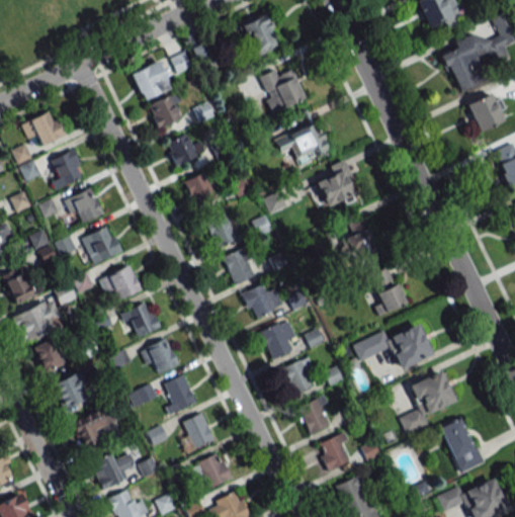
[(462,19),(454,0),(418,0),(430,31),(462,19)]
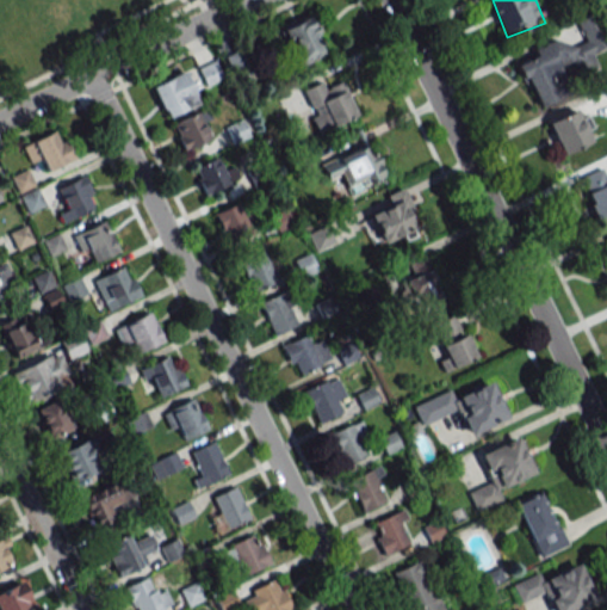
[(540,109),(571,96),(561,69),(574,63),(580,78),(600,69),(594,55),(606,49),(606,39),(595,16),(580,23),(584,35),(537,56),(538,57),(521,65),(540,109)]
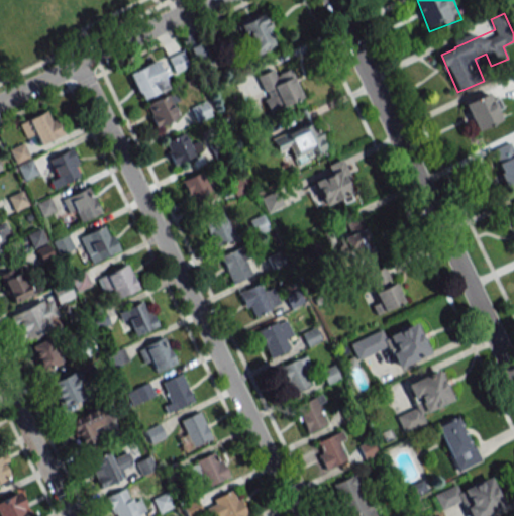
[(243,23),(252,55),(277,47),(268,16),(243,23)]
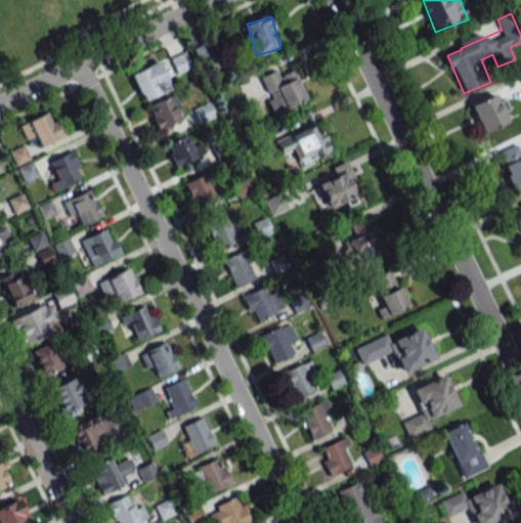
[(174,58),(178,73),(192,69),(187,54),(174,58)]
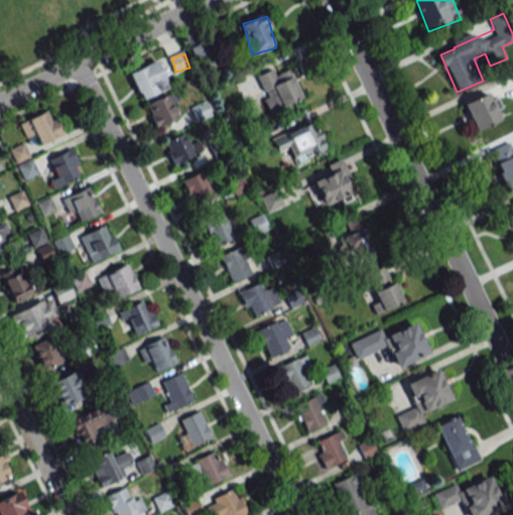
[(131,75),(144,101),(170,87),(157,61),(131,75)]
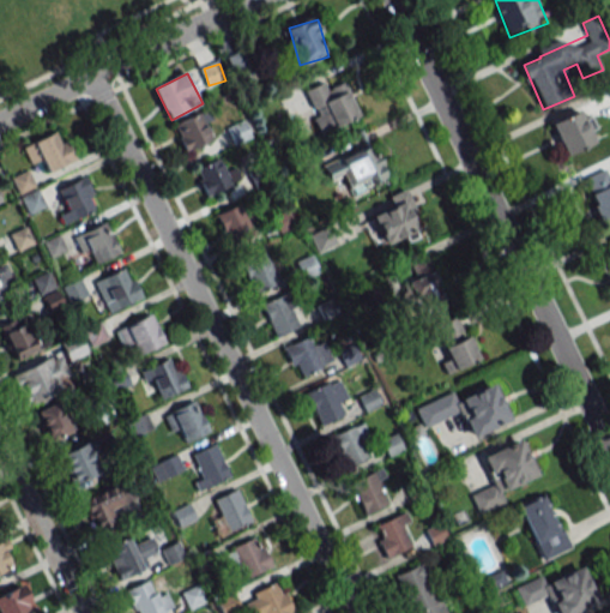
[(327,83),(306,92),(324,136),(362,119),(348,82),(330,89),(327,83)]
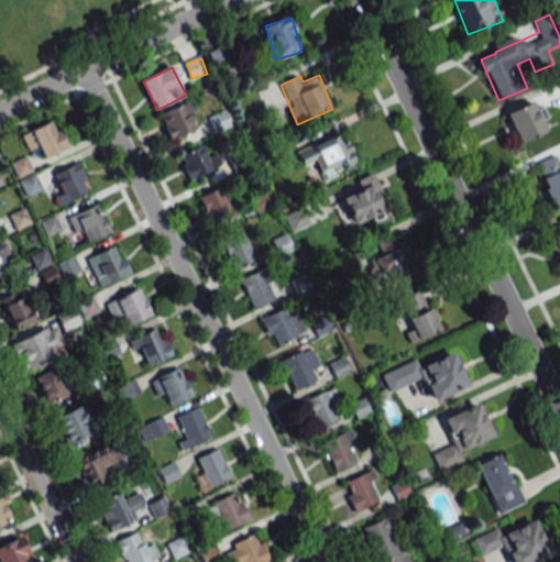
[(524,144),(551,129),(535,100),(507,116),(524,144)]
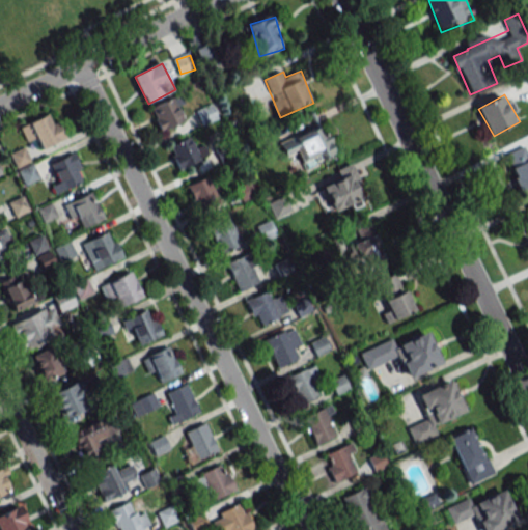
[(189,121),(182,98),(153,107),(161,131),(189,121)]
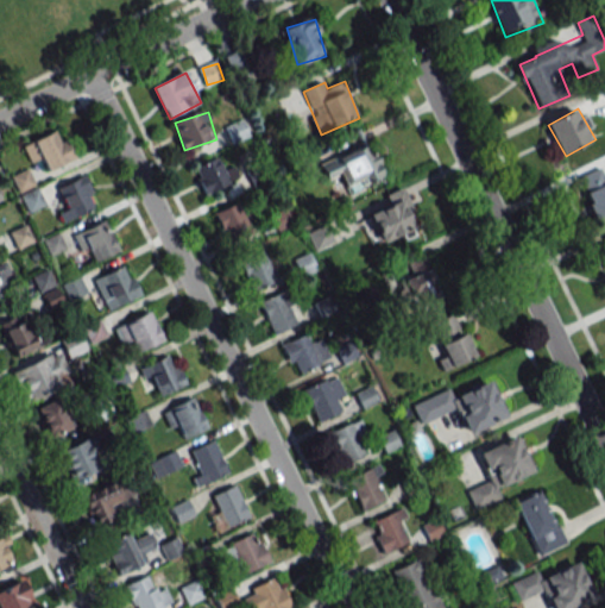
[(249,137),(243,123),(228,129),(234,143),(249,137)]
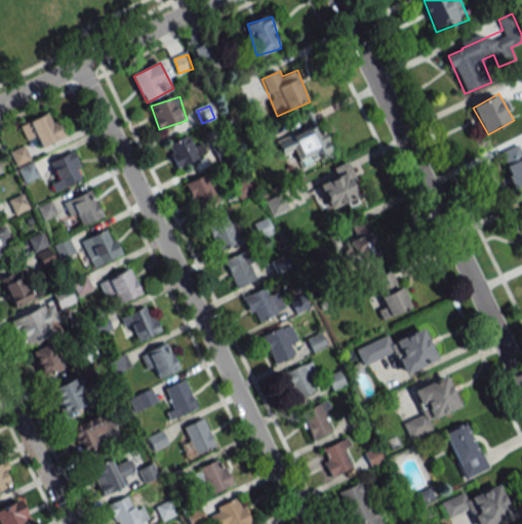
[(30,142),(37,138),(42,149),(67,136),(53,111),(23,127),(30,142)]
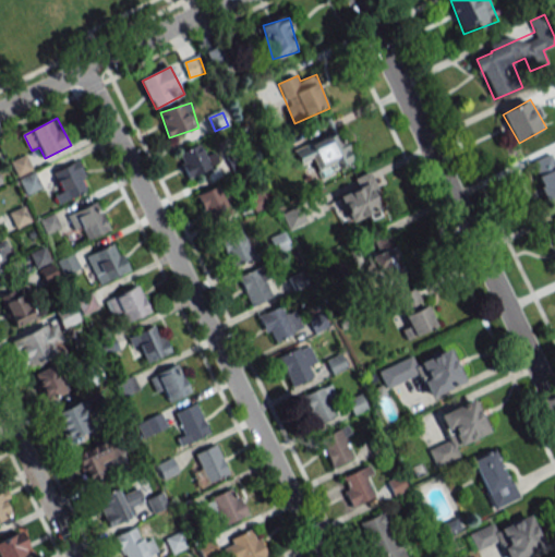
[(321,177),(354,166),(344,133),(296,149),(301,166),(315,161),(321,177)]
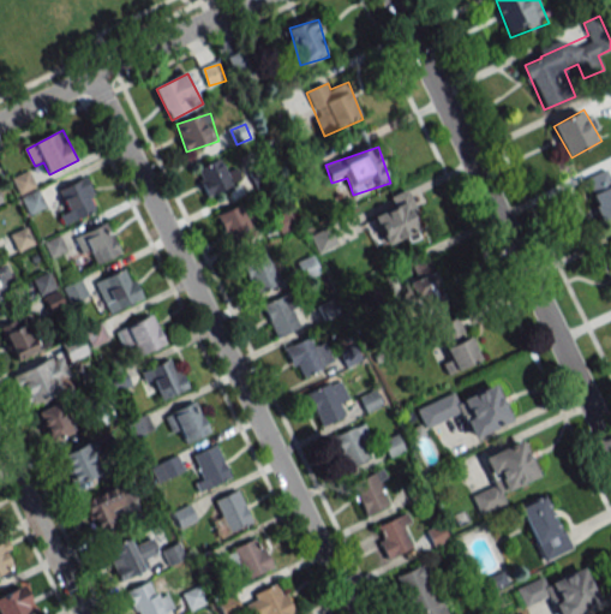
[(238,168),(226,174),(220,161),(196,172),(209,198),(244,180),(238,168)]
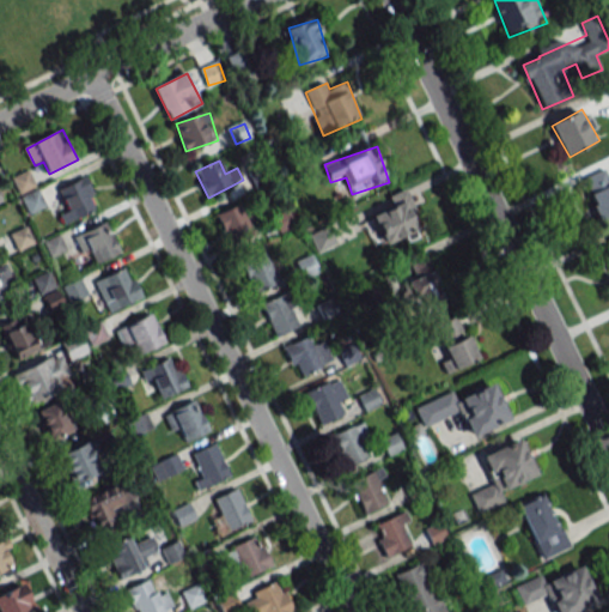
[(602,223),(608,219),(608,169),(583,180),(602,223)]
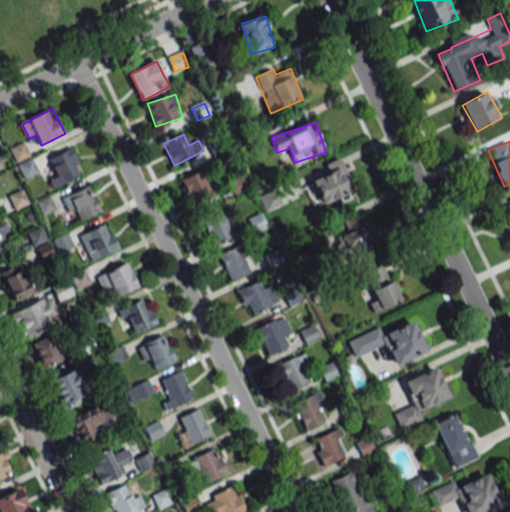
[(18,162),(31,157),(25,143),(12,149),(18,162)]
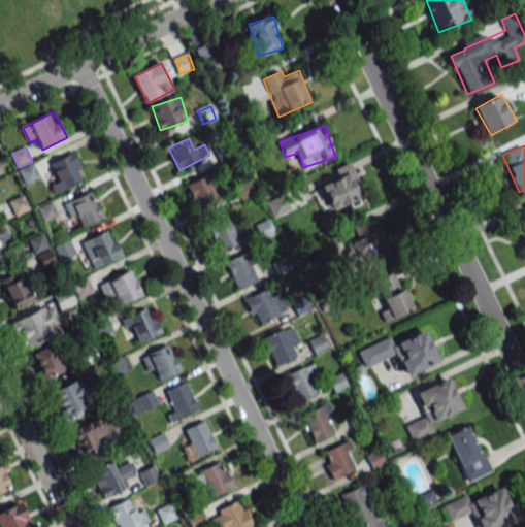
[(53,164),(61,182),(53,186),(57,194),(88,178),(74,153),(53,164)]
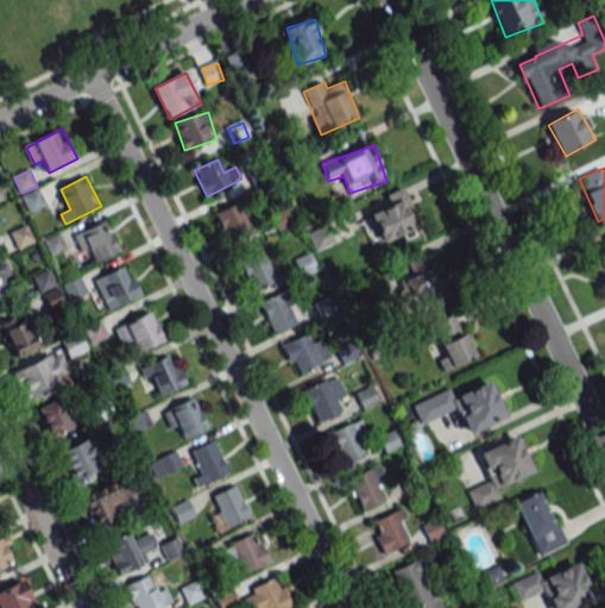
[(31,213),(48,205),(39,188),(23,196),(31,213)]
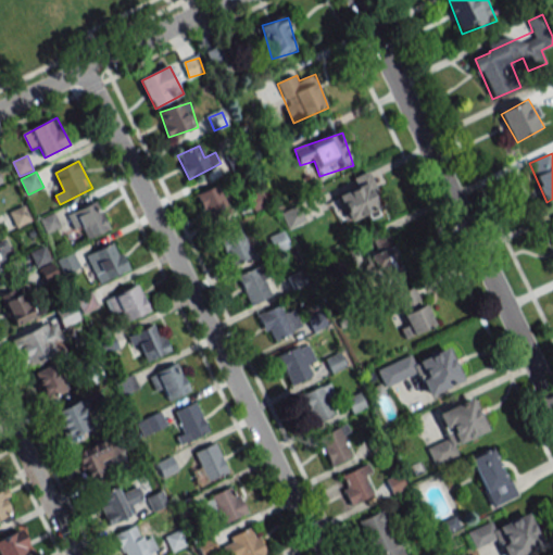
[(337,201),(353,223),(384,202),(366,179),(337,201)]
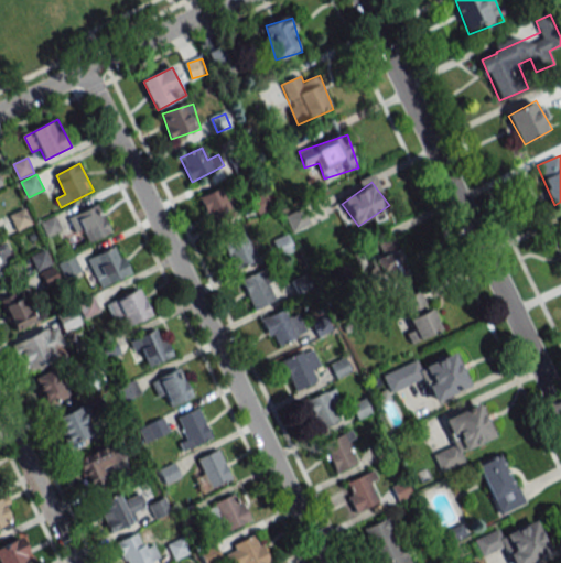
[(201,198),(215,227),(237,217),(223,188),(201,198)]
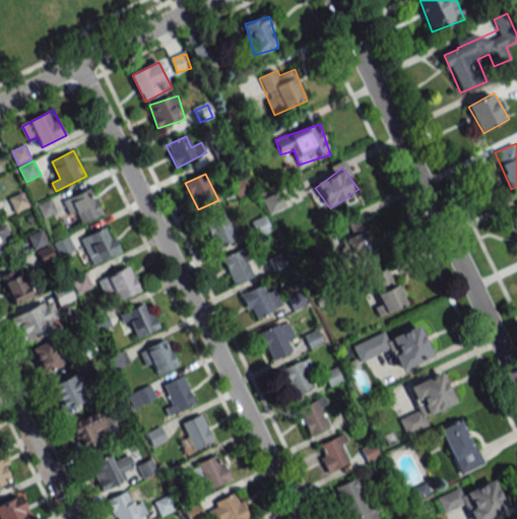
[(64,200),(70,217),(77,215),(80,223),(103,215),(93,190),(64,200)]
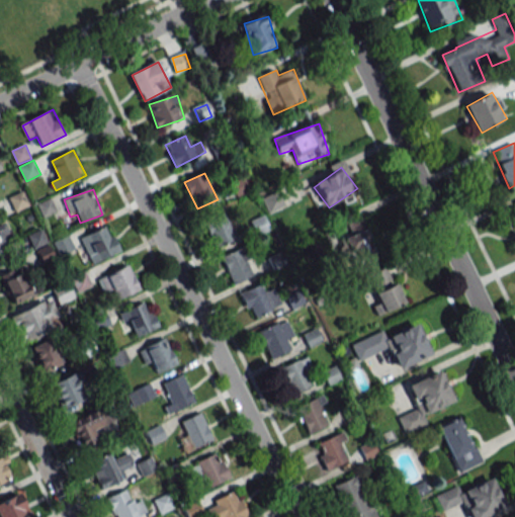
[(16,212),(31,205),(24,191),(10,198),(16,212)]
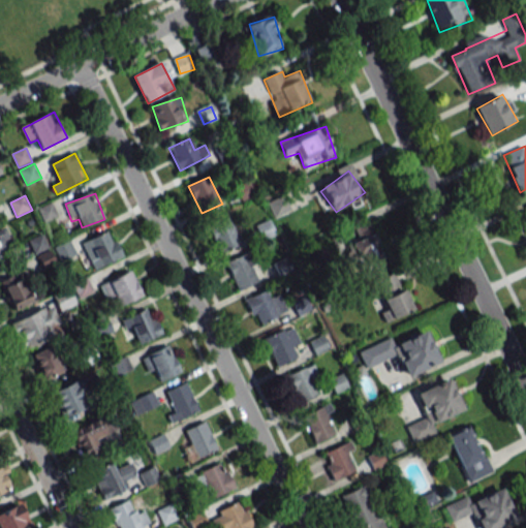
[(242,244),(230,218),(209,227),(221,253),(242,244)]
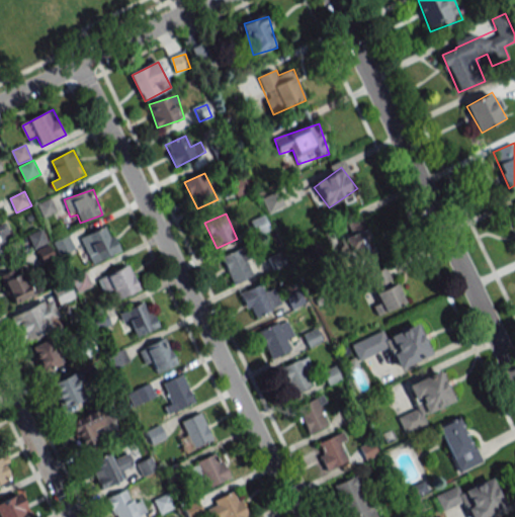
[(359,264),(380,254),(362,218),(348,225),(354,235),(346,239),(359,264)]
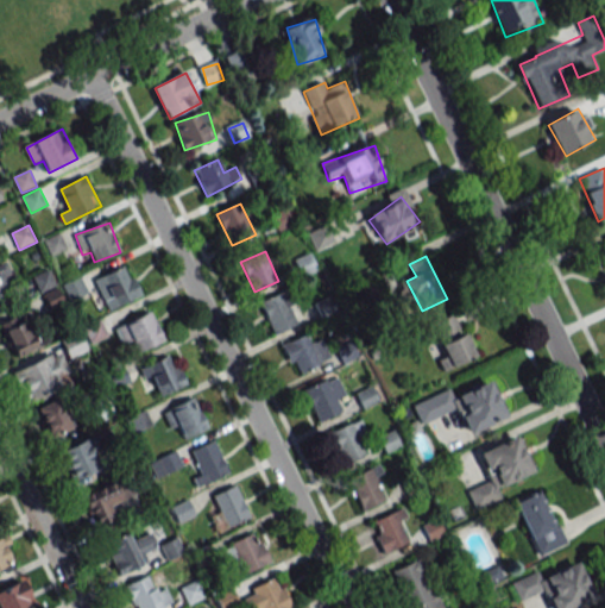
[(95,282),(111,311),(143,294),(127,265),(95,282)]
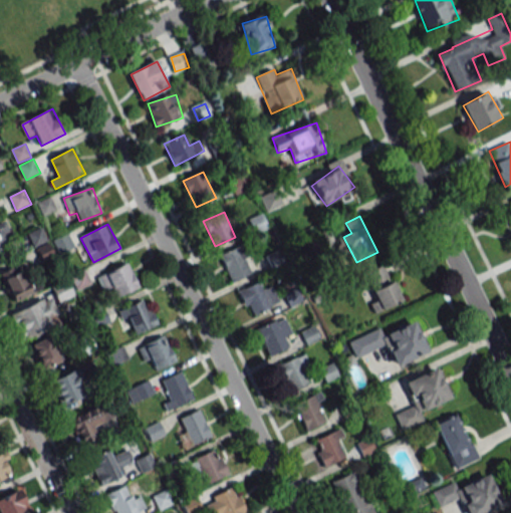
[(0,227),(0,240),(8,241),(8,227),(0,227)]
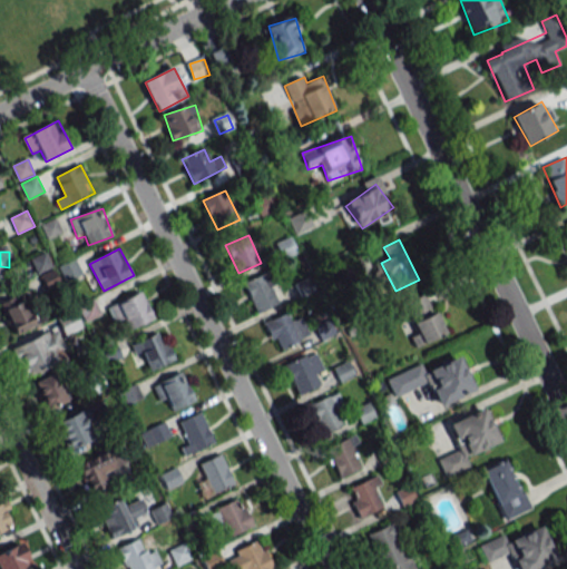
[(54,270),(48,254),(33,258),(39,274),(54,270)]
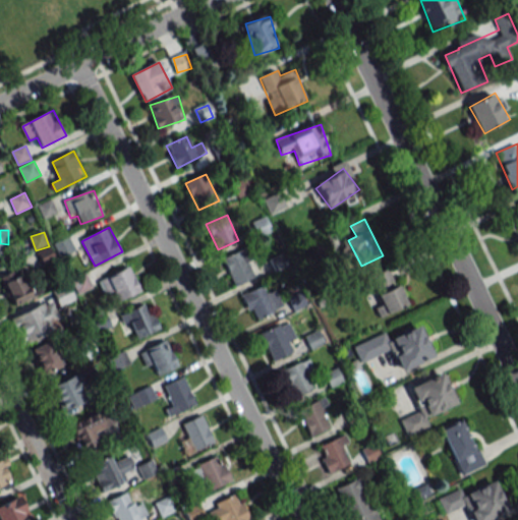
[(56,243),(61,255),(74,251),(69,238),(56,243)]
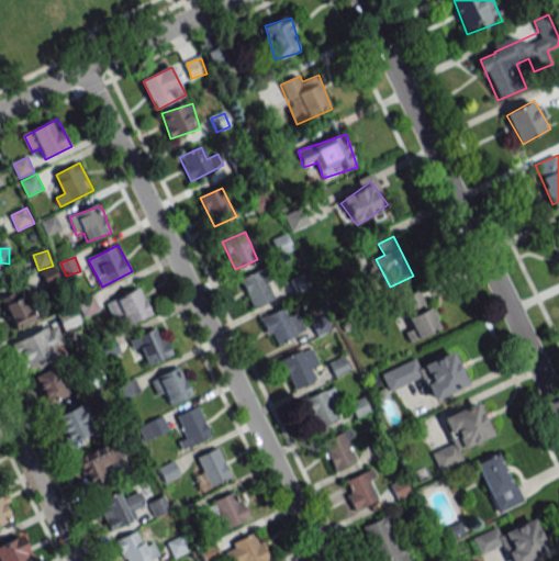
[(264,269),(241,281),(255,310),(278,298),(264,269)]
